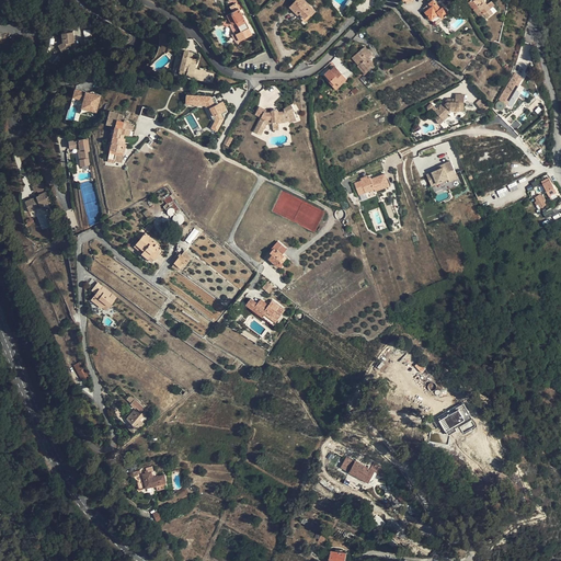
[(297,0),(290,7),(298,14),(300,12),(305,18),(310,13),(312,14),(316,11),(304,0),(297,0)]
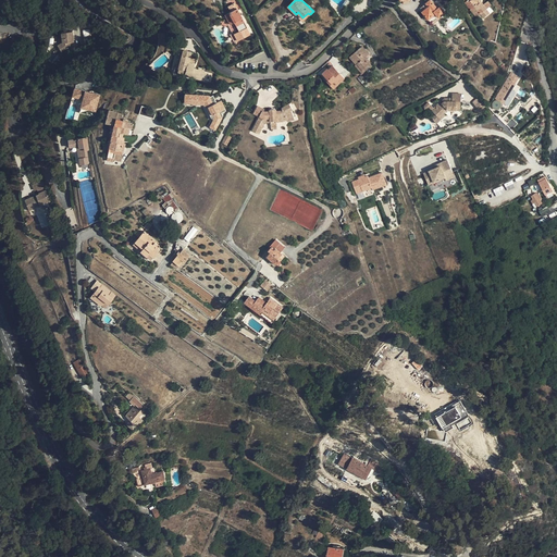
[(428,19),(429,20),(436,13),(438,16),(440,17),(446,12),(440,4),(436,7),(431,0),(430,0),(423,5),(425,9),(423,11),(422,12),(425,16),(424,17),(426,20),(428,19)]
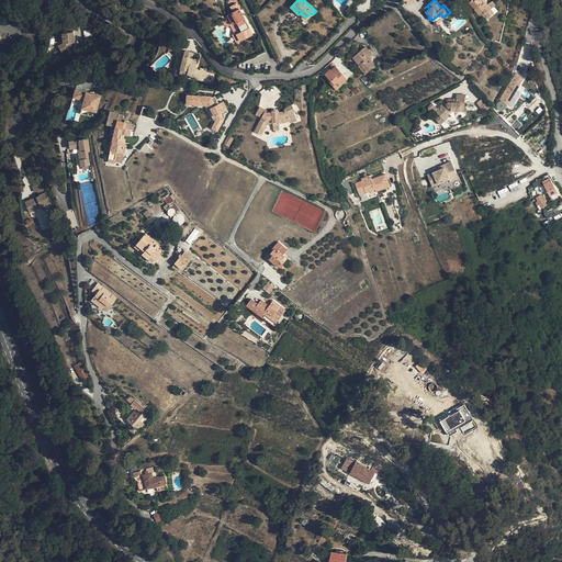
[(482,11),(484,14),(492,9),(487,4),(484,0),(475,0),(474,1),(474,0),(472,0),(469,2),(479,14),(482,11)]
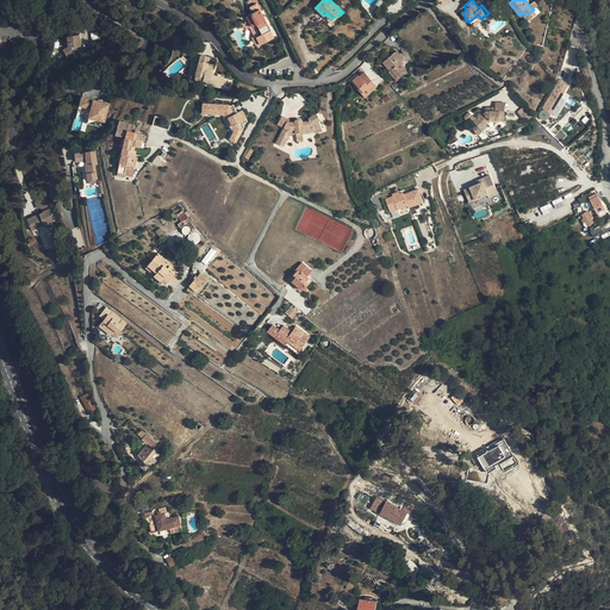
[(247,17),(253,26),(256,24),(266,19),(260,10),(247,17)]
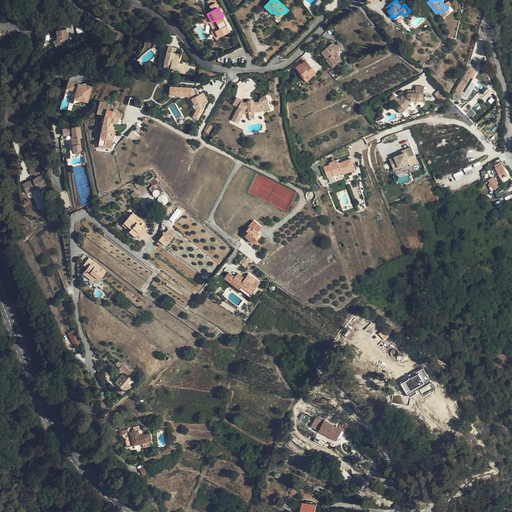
[(448,8),(441,13),(444,16),(450,12),(448,8)]
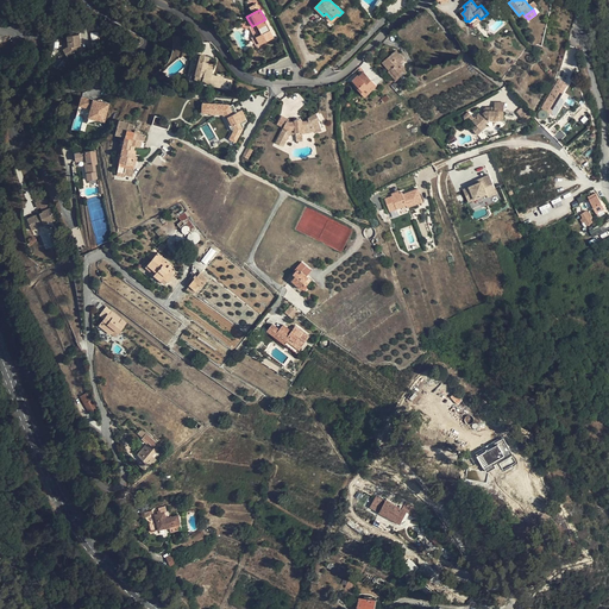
[(339,16),(337,14),(331,19),(330,22),(331,24),(339,16)]
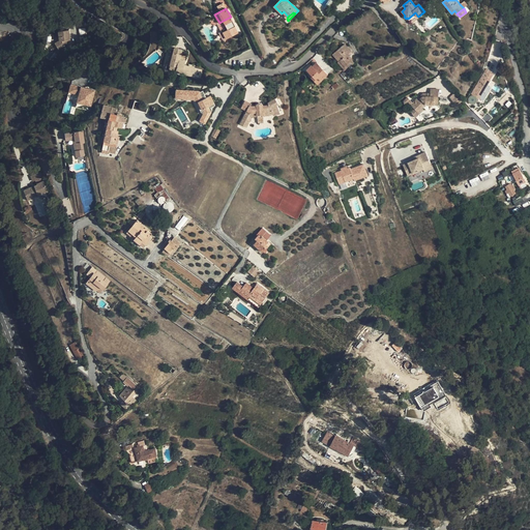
[(410,22),(417,16),(415,12),(408,19),(410,22)]
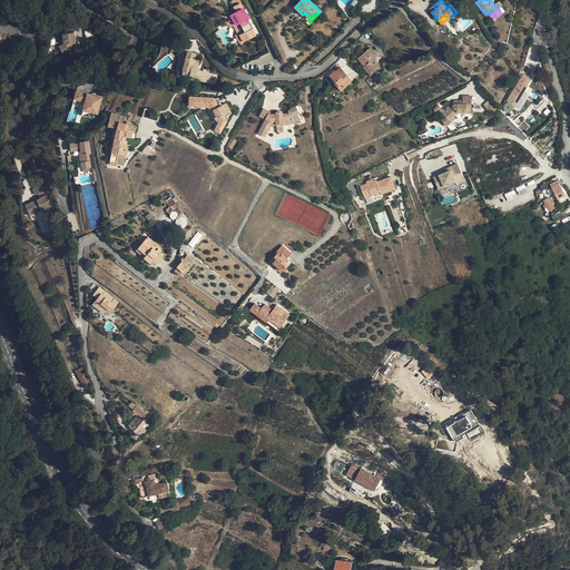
[(242,27),(245,32),(253,28),(251,22),(242,27)]
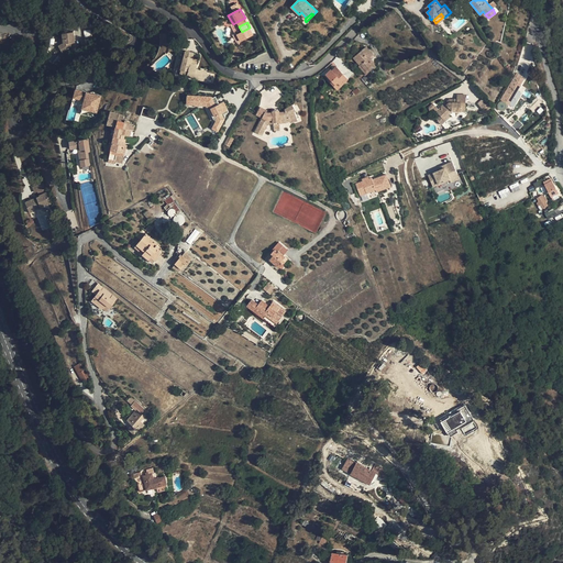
[(64,52),(72,47),(72,43),(75,42),(74,32),(63,33),(64,43),(58,46),(63,53),(64,52)]
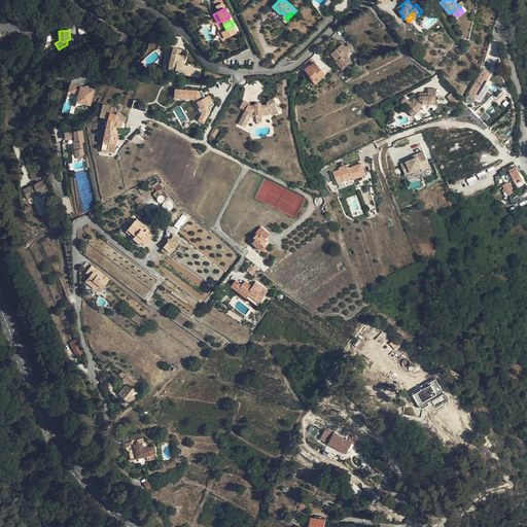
[(343,44),(330,55),(337,61),(338,61),(343,66),(345,65),(347,67),(352,62),(346,55),(349,51),(343,44)]
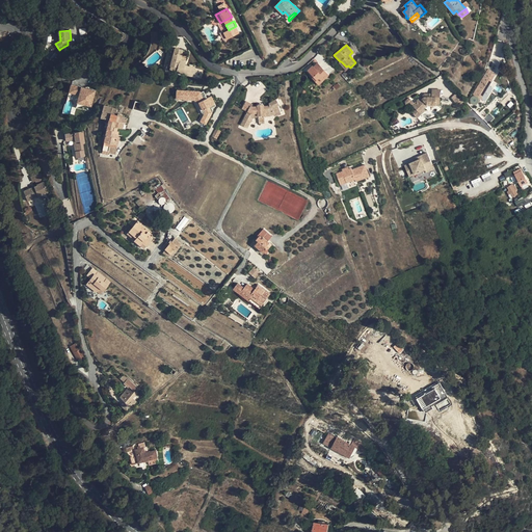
[(183,49),(176,48),(175,52),(170,51),(166,69),(177,72),(183,74),(195,77),(197,71),(194,70),(195,67),(189,65),(189,67),(185,65),(186,61),(181,59),(181,57),(183,49)]
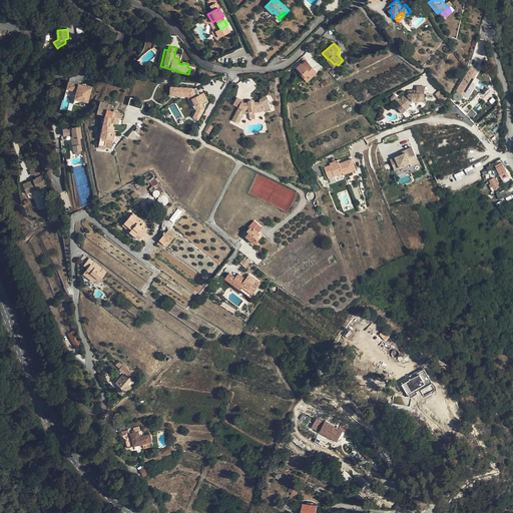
[(318,72),(307,60),(303,64),(302,63),(297,68),(303,73),(302,74),(308,81),(318,72)]
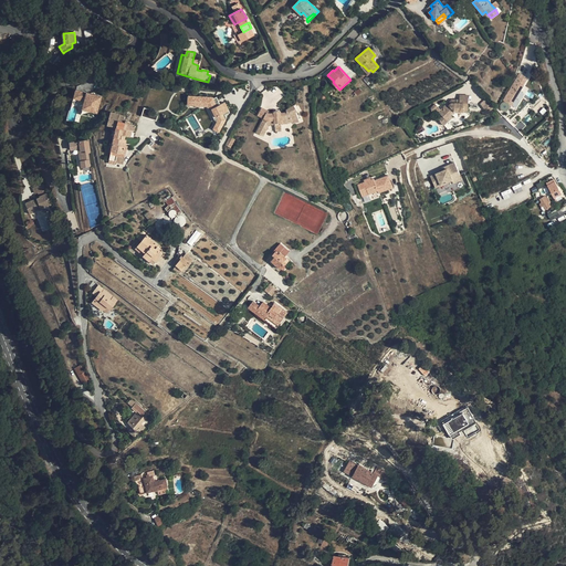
[(515,81),(503,100),(511,104),(522,85),(515,81)]
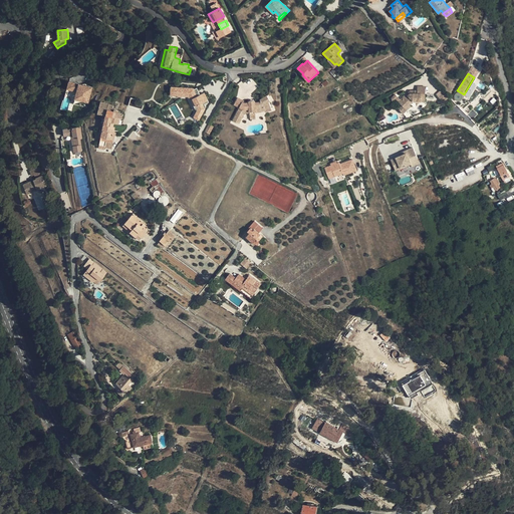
[(77,89),(75,96),(81,98),(80,101),(88,103),(92,87),(68,81),(66,89),(73,90),(73,88),(77,89)]
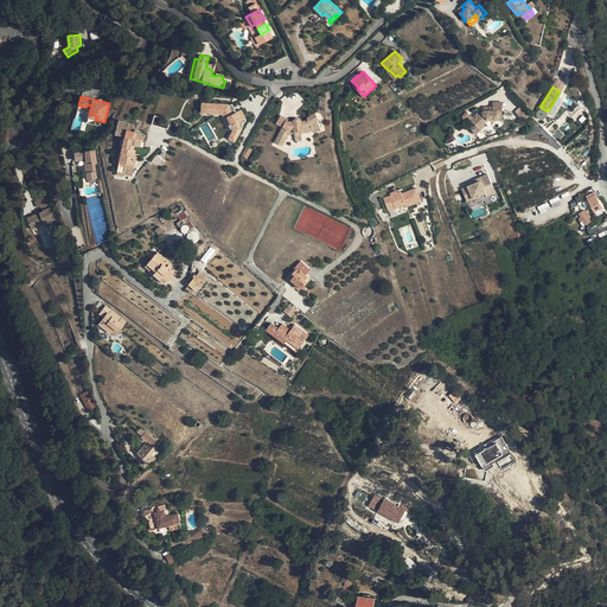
[(229,103),(200,102),(200,114),(227,115),(234,129),(229,139),(235,142),(242,128),(240,121),(244,119),(241,109),(232,113),(229,103)]
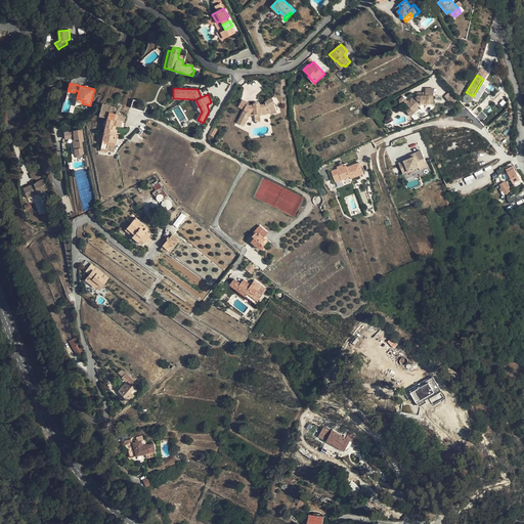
[(421,103),(424,103),(434,103),(434,88),(426,88),(426,92),(423,92),(423,95),(418,95),(416,97),(415,95),(406,103),(409,106),(405,111),(411,116),(420,108),(418,106),(421,103)]
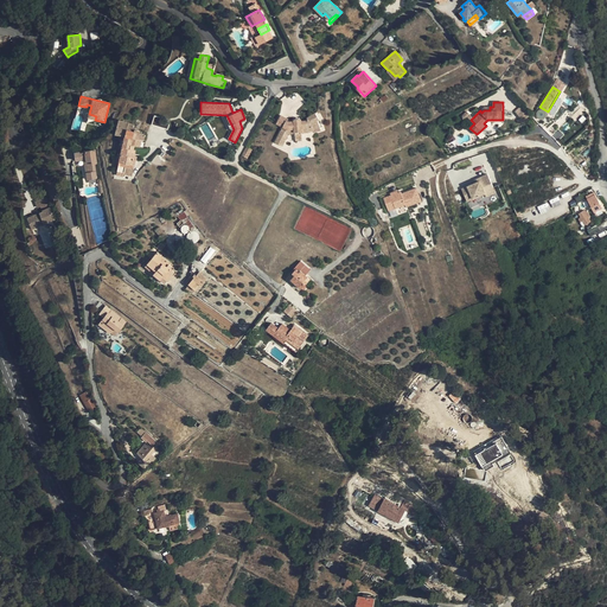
[(519,108),(515,112),(521,119),(524,115),(519,108)]
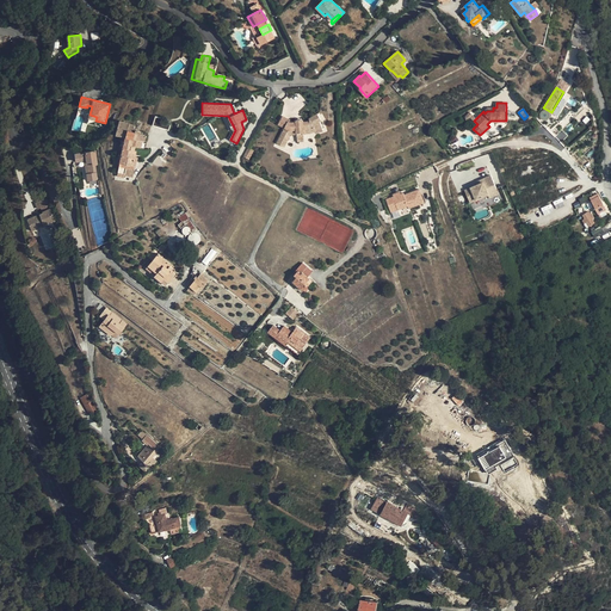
[(297,134),(297,139),(304,137),(304,134),(310,133),(315,131),(316,133),(323,130),(320,121),(321,119),(318,113),(309,118),(310,121),(308,122),(303,122),(303,121),(301,119),(300,119),(296,121),(296,122),(291,123),(290,122),(290,119),(289,119),(285,128),(281,136),(288,140),(290,136),(292,134),(297,134)]
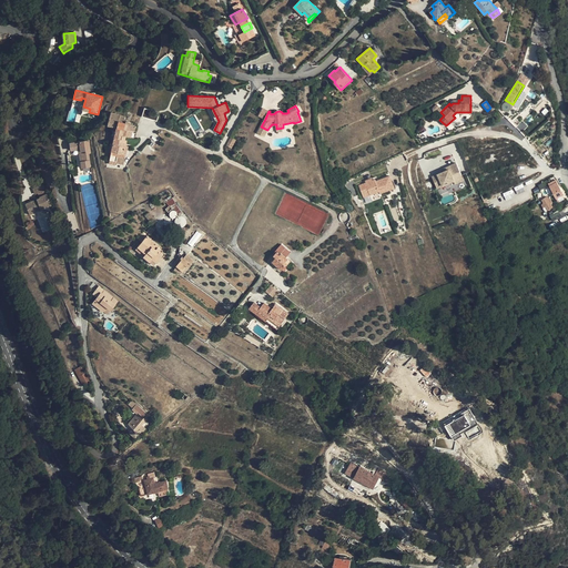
[(83,107),(81,114),(97,119),(98,114),(89,112),(90,109),(83,107)]
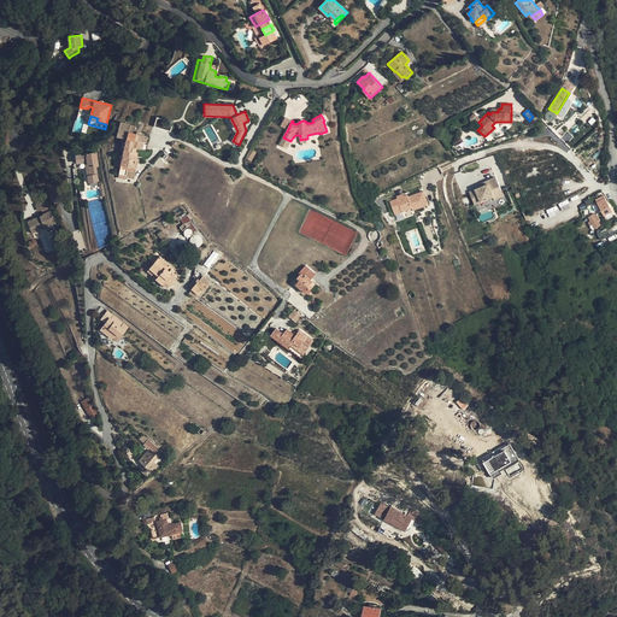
[(165,118),(158,116),(154,127),(162,129),(164,123),(165,118)]
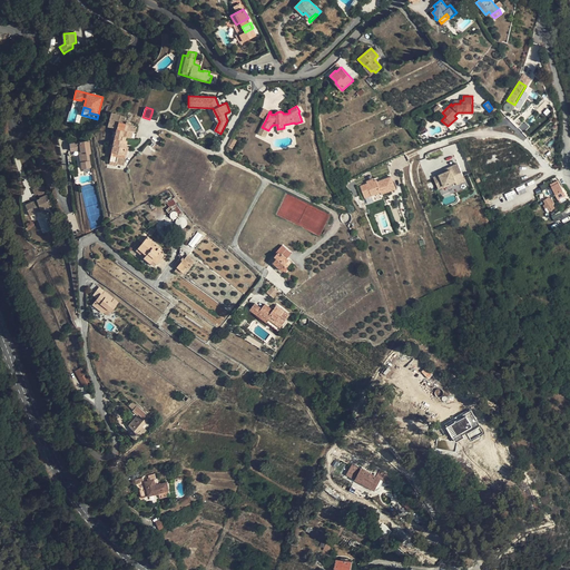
[(259,116),(266,119),(269,111),(264,108),(259,116)]
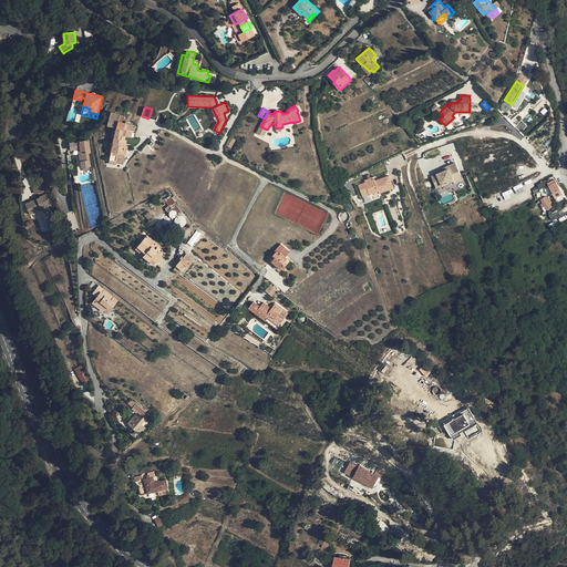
[(111,112),(107,125),(116,127),(124,129),(134,131),(136,125),(129,123),(129,122),(125,121),(125,122),(119,121),(120,117),(121,114),(111,112)]
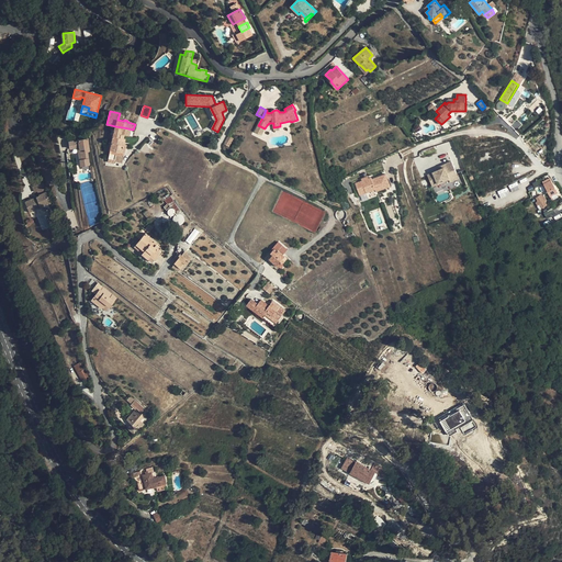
[(123,127),(115,126),(109,158),(115,159),(115,161),(122,163),(124,155),(122,155),(123,152),(125,153),(126,147),(124,147),(125,144),(124,144),(125,138),(124,138),(124,135),(121,134),(123,128),(123,127)]
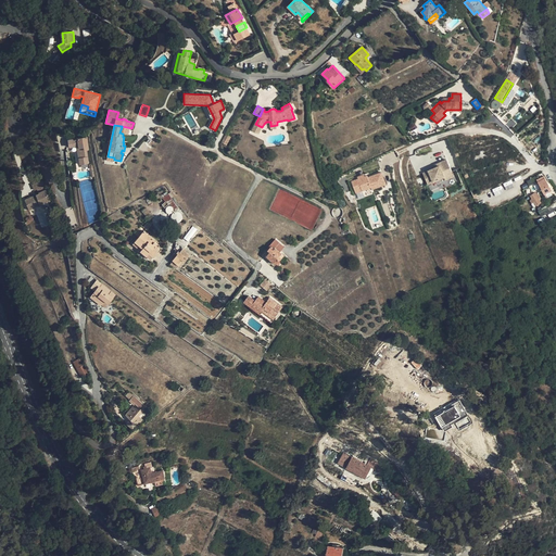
[(226,134),(222,142),(226,144),(231,137),(226,134)]
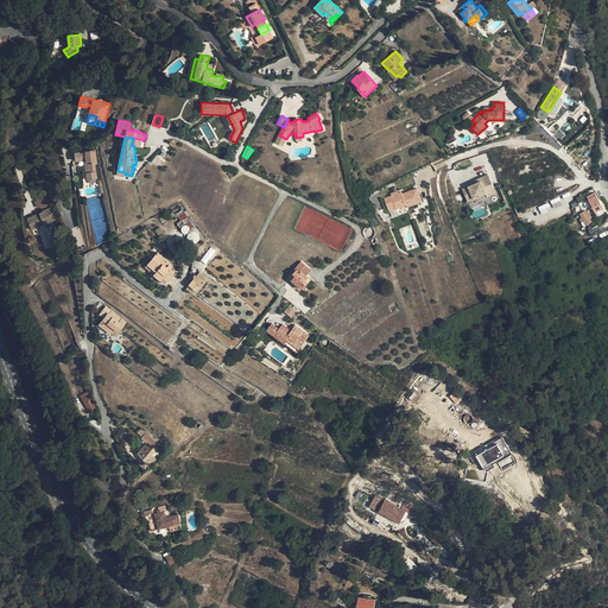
[(97,163),(95,150),(75,153),(76,160),(84,159),(86,159),(88,172),(87,172),(88,179),(97,178),(95,164),(97,163)]
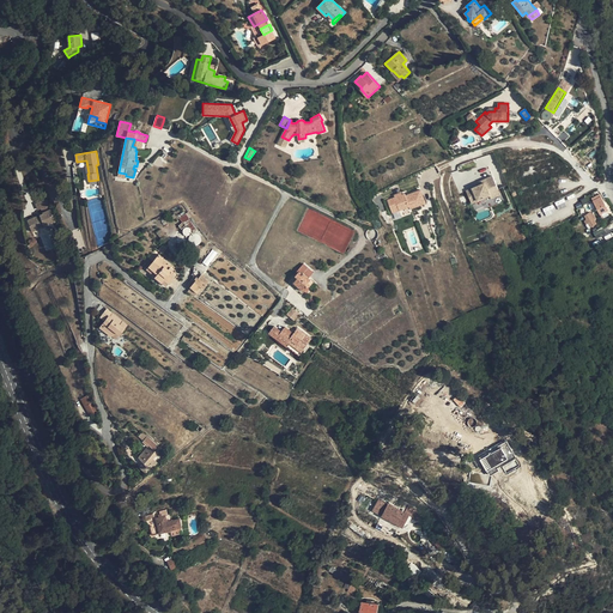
[(468,190),(473,204),(492,196),(493,198),(502,194),(493,175),(485,178),(486,182),(468,190)]
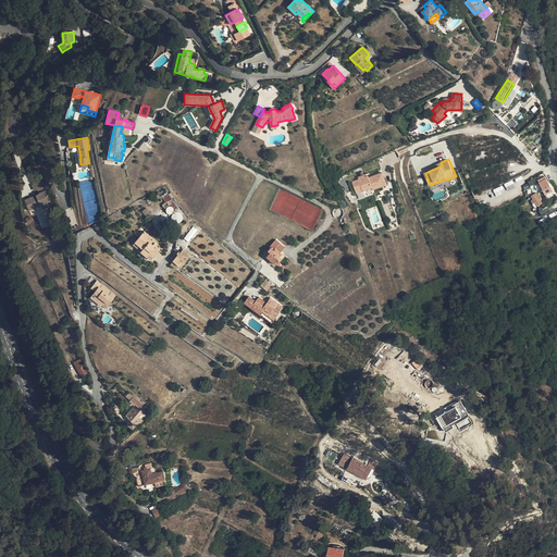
[(370,177),(369,175),(367,176),(366,175),(360,177),(360,180),(354,182),(358,194),(374,187),(375,189),(388,184),(384,172),(370,177)]
